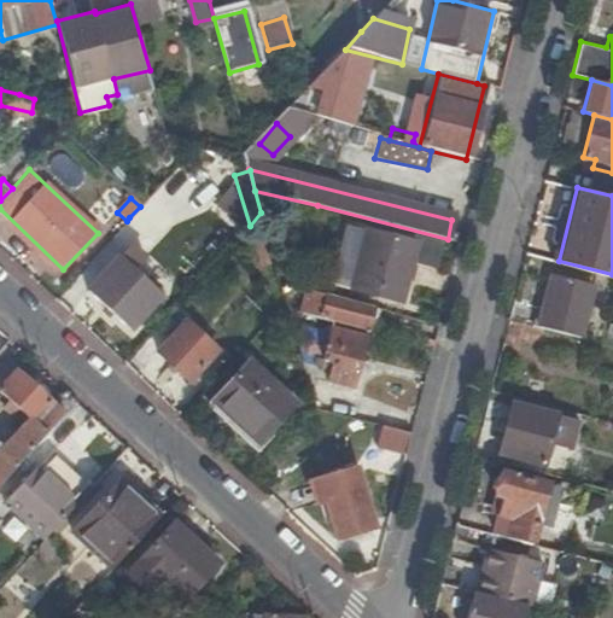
[(261,213),(250,226),(267,286),(282,281),(280,274),(275,257),(261,213)]
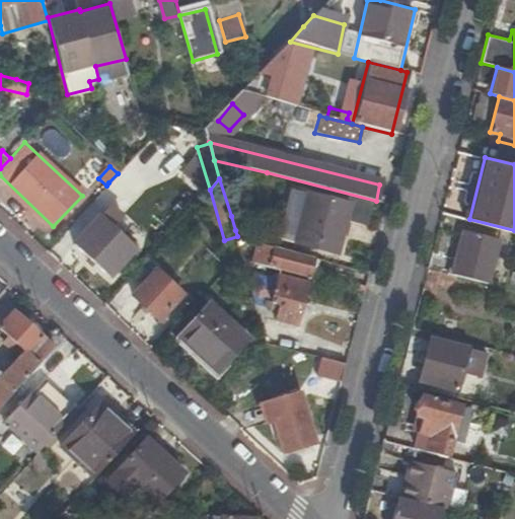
[(106,186),(65,232),(102,266),(133,231),(117,217),(107,209),(122,193),(108,182),(106,186)]
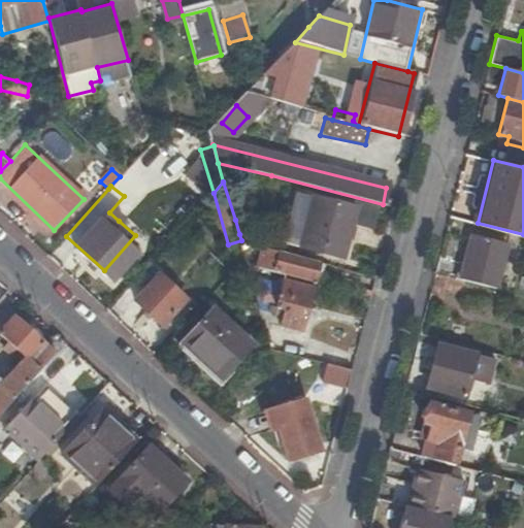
[(295,191),(282,241),(342,256),(354,206),(355,205),(295,191)]
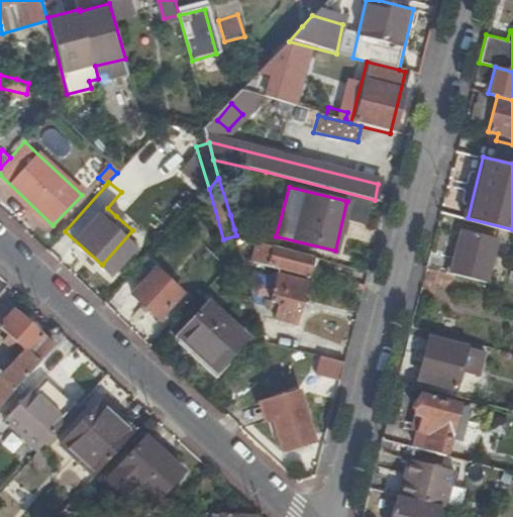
[(130,200),(121,192),(107,208),(116,216),(130,200)]
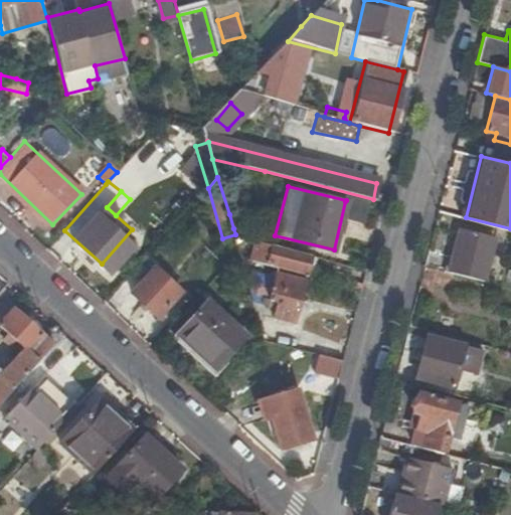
[(247,216),(229,214),(233,228),(244,231),(247,216)]
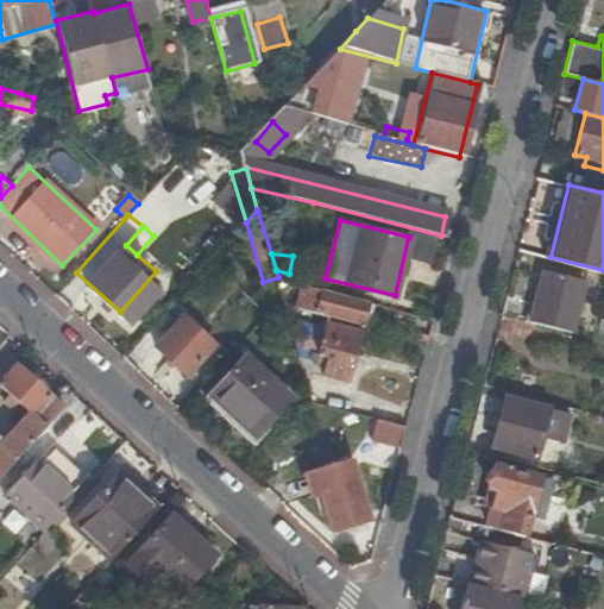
[(532,321),(573,333),(585,281),(545,271),(532,321)]
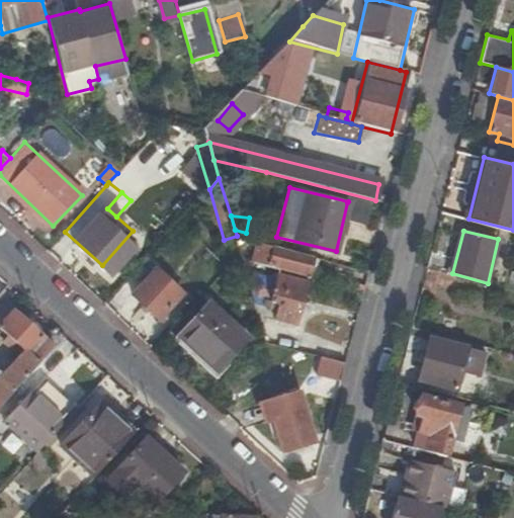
[(237,236),(240,257),(310,273),(315,255),(237,236)]
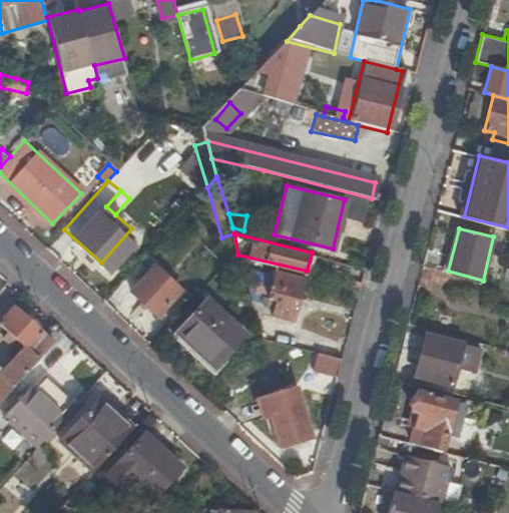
[(139,289),(166,314),(190,289),(164,264),(139,289)]
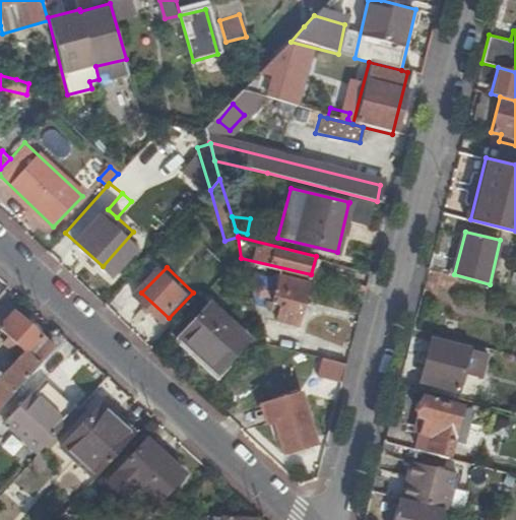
[(298,324),(309,279),(280,272),(279,276),(265,273),(258,299),(272,303),(269,316),(298,324)]
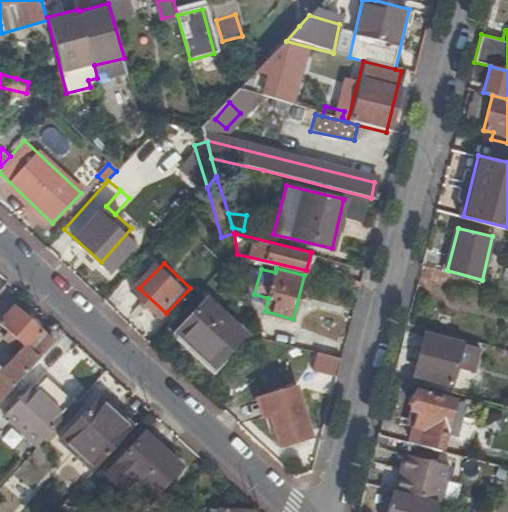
[(210,300),(181,332),(200,348),(199,350),(219,367),(248,331),(210,300)]
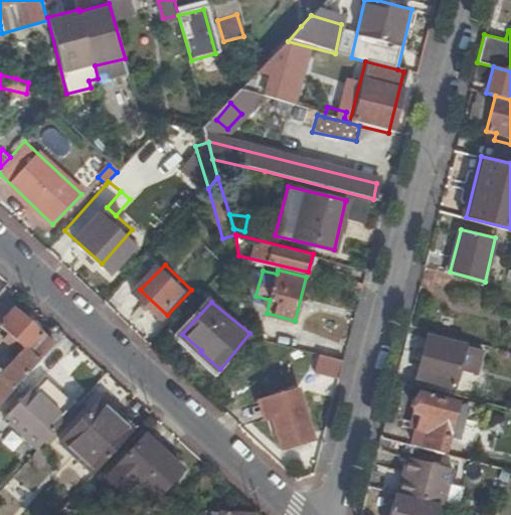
[(0,397),(62,330),(51,320),(42,329),(16,306),(0,322),(8,329),(18,338),(24,344),(0,370),(0,397)]
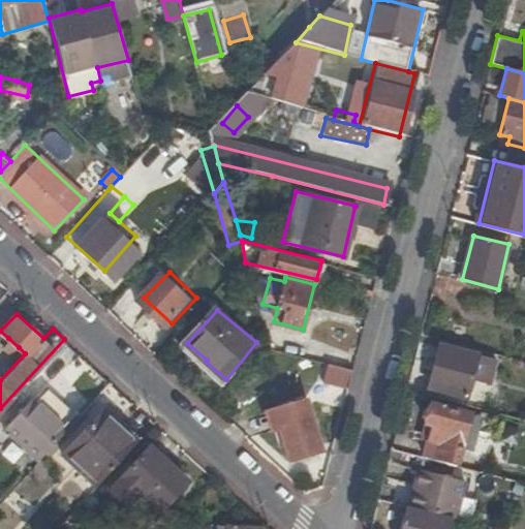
[(8,338),(2,343),(12,353),(19,347),(8,338)]
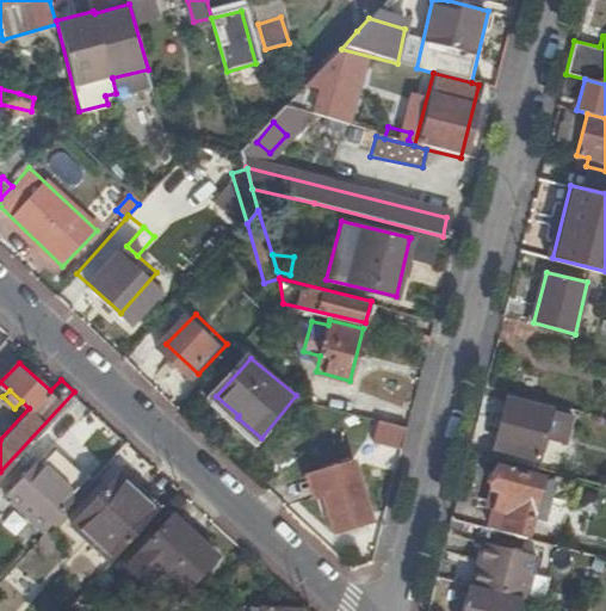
[(507,396),(495,448),(537,458),(545,429),(562,433),(568,412),(507,396)]
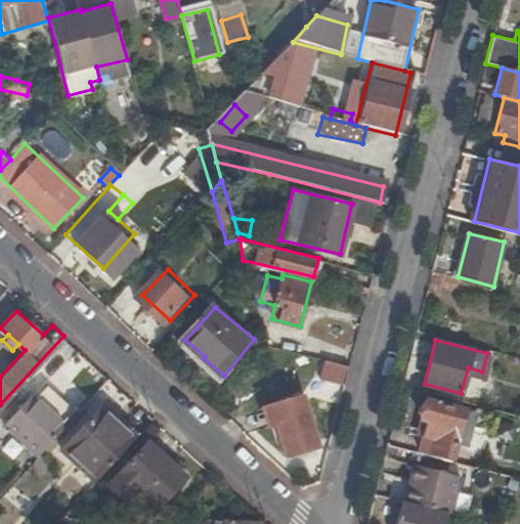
[(349,362),(326,356),(321,378),(344,384),(349,362)]
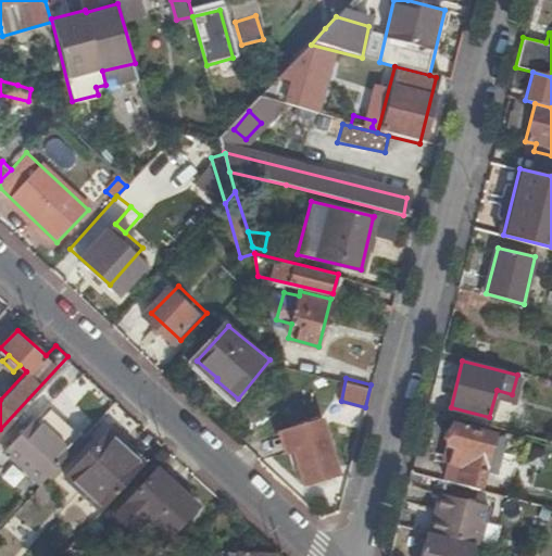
[(34,415),(0,449),(38,484),(70,449),(34,415)]
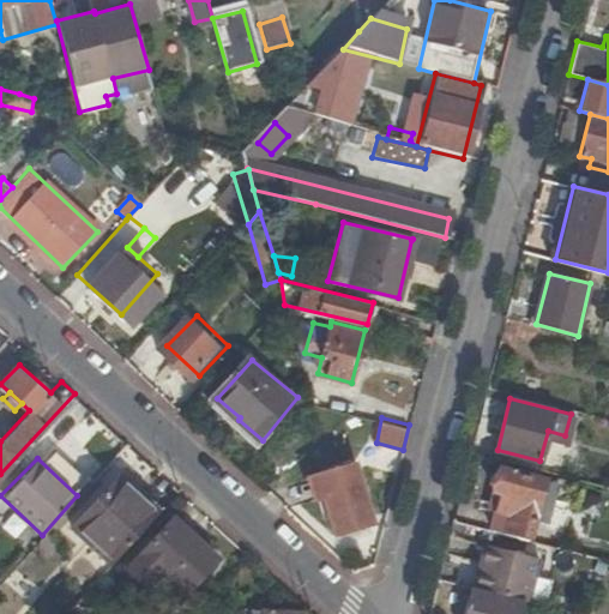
[(354,459),(318,467),(331,529),(367,522),(354,459)]
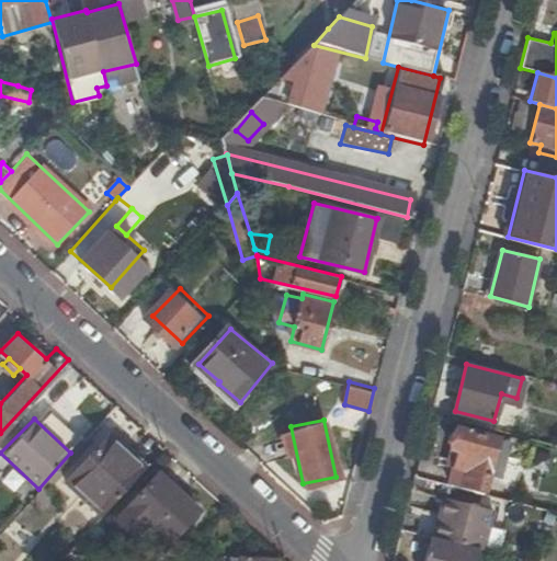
[(502,442),(456,430),(451,453),(459,455),(453,482),(489,491),(502,442)]
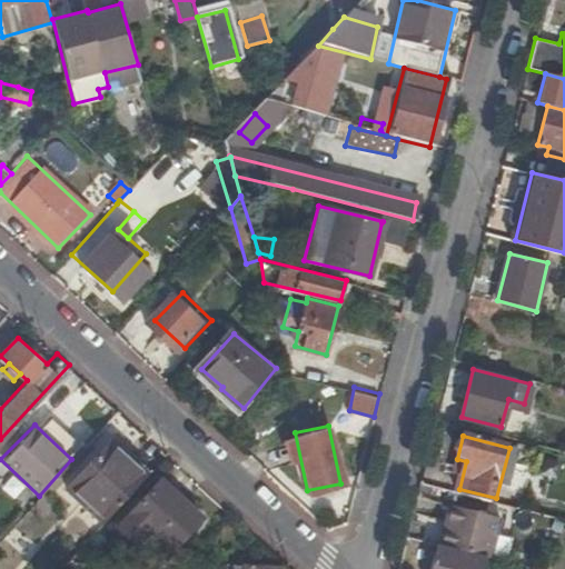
[(117,443),(73,490),(110,525),(154,478),(117,443)]
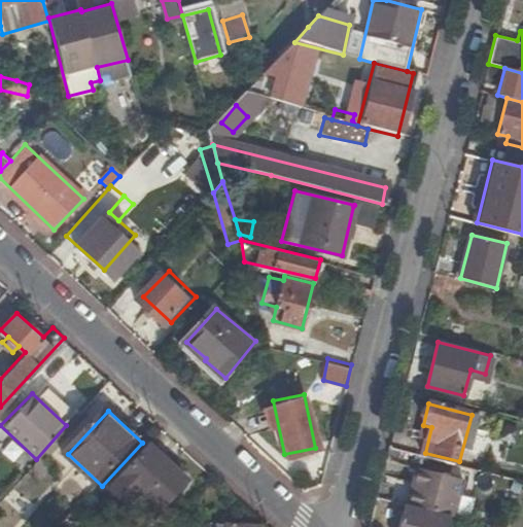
[(148,441),(117,478),(157,513),(188,478),(148,441)]
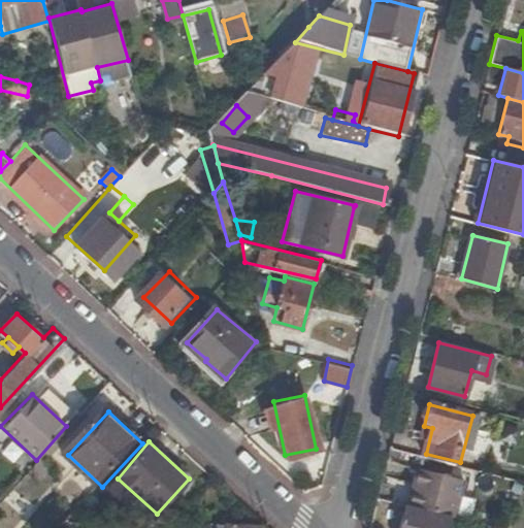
[(467,479),(418,466),(408,503),(405,502),(397,527),(451,527),(454,515),(458,516),(467,479)]
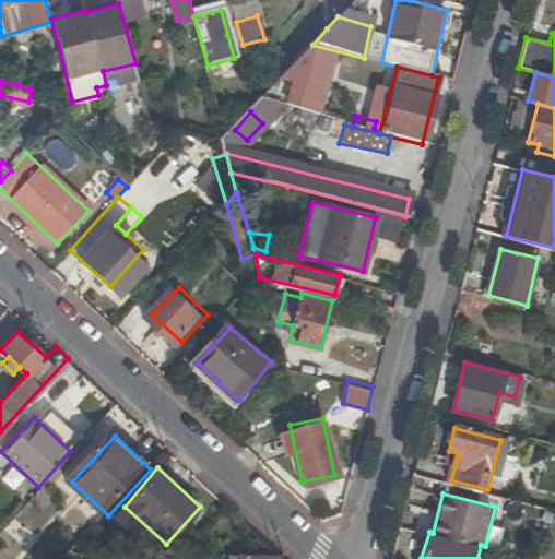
[(15,520),(8,531),(33,548),(40,536),(15,520)]
